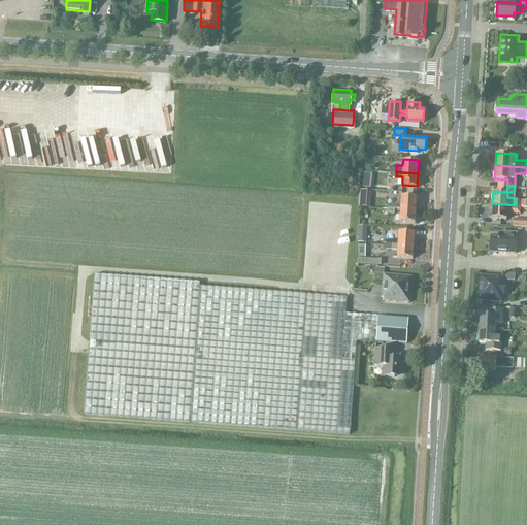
[(359,188),(358,204),(367,205),(369,189),(359,188)]
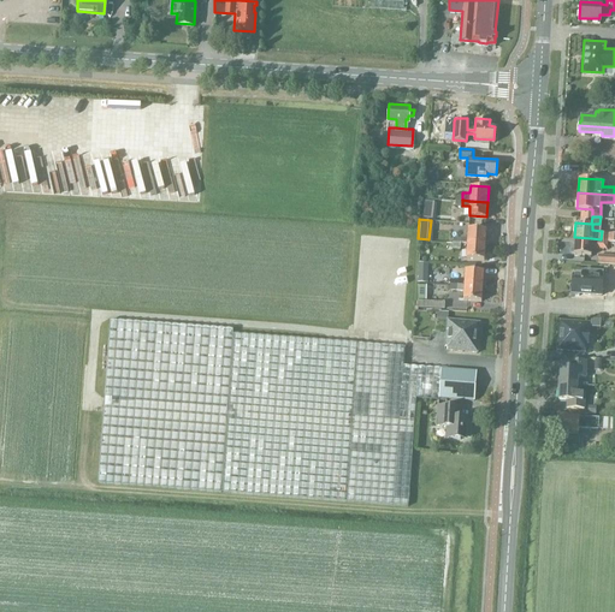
[(460,241),(460,242),(467,242),(484,243),(485,229),(468,227),(467,236),(460,236),(460,241)]
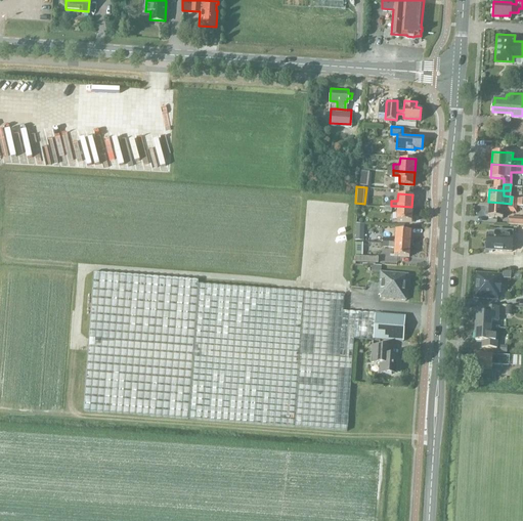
[(511,204),(517,204),(517,205),(522,205),(522,197),(512,197),(511,204)]
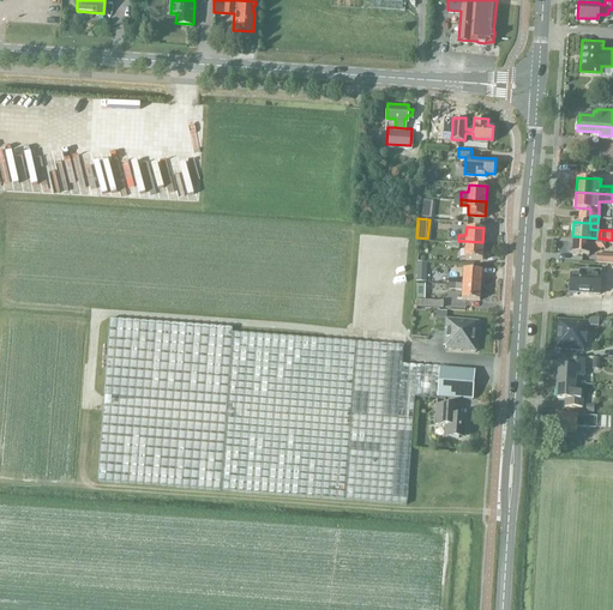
[(589,237),(572,236),(572,243),(570,243),(569,245),(569,249),(570,251),(572,251),(571,252),(588,253),(589,246),(604,247),(605,247),(606,240),(606,239),(599,239),(589,237)]
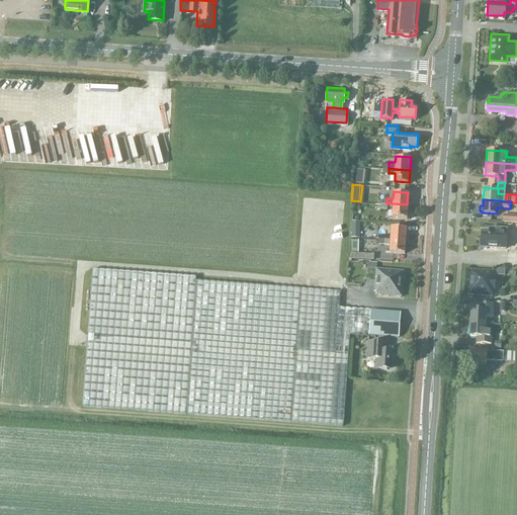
[(407,204),(393,203),(392,216),(407,217),(407,204)]
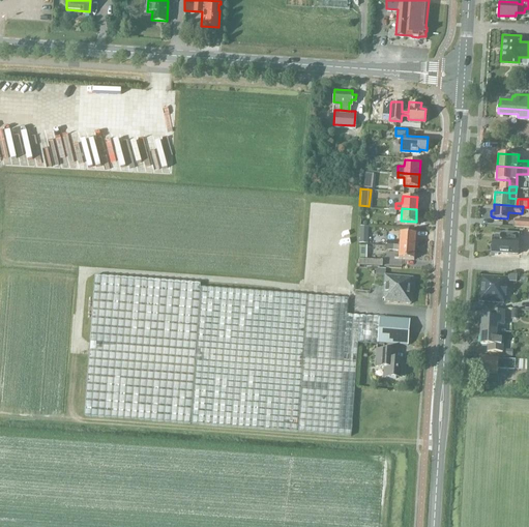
[(517,252),(518,231),(501,230),(501,235),(492,235),(492,243),(489,243),(490,254),(497,253),(497,251),(517,252)]
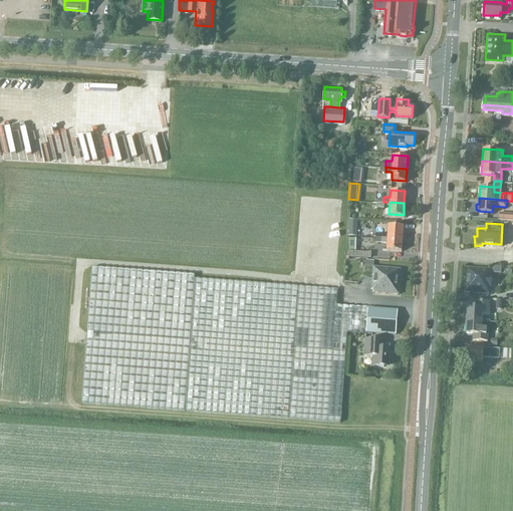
[(389,224),(388,237),(402,238),(403,225),(389,224)]
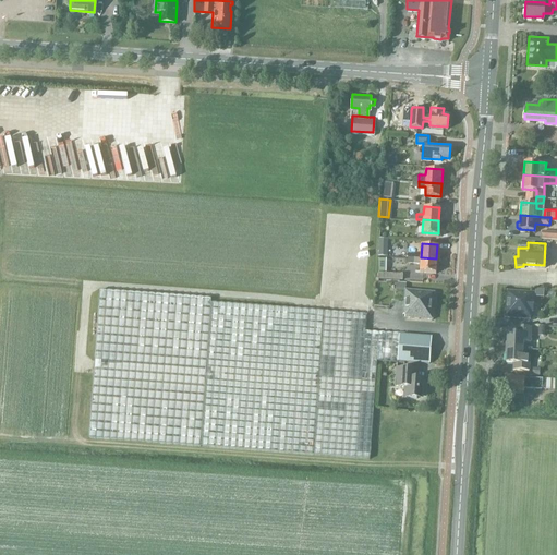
[(414,257),(413,262),(421,262),(420,270),(435,272),(436,258),(421,257),(414,256),(414,257)]
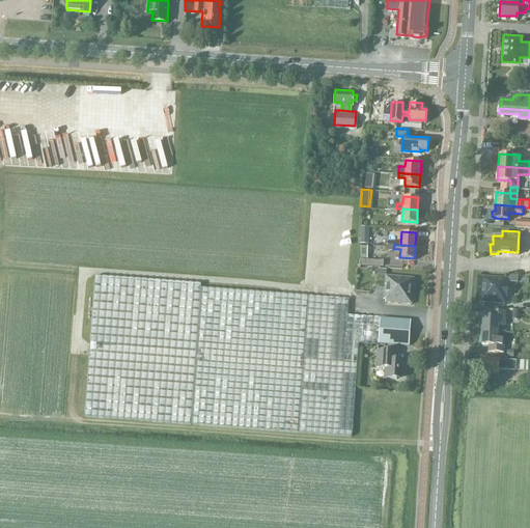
[(385,301),(412,302),(413,276),(385,274),(384,292),(386,292),(385,301)]
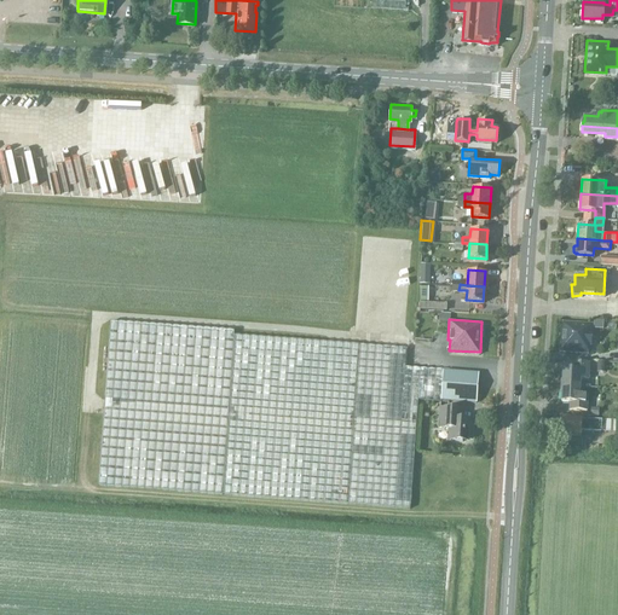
[(478,371),(443,369),(404,366),(405,346),(234,334),(234,329),(110,320),(97,483),(331,502),(410,508),(419,399),(442,400),(442,398),(477,401),(477,394),(478,371)]
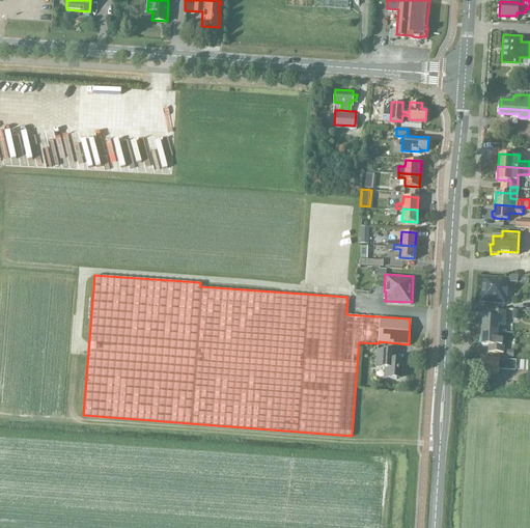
[(481,275),(480,299),(504,301),(504,294),(506,294),(507,277),(481,275)]
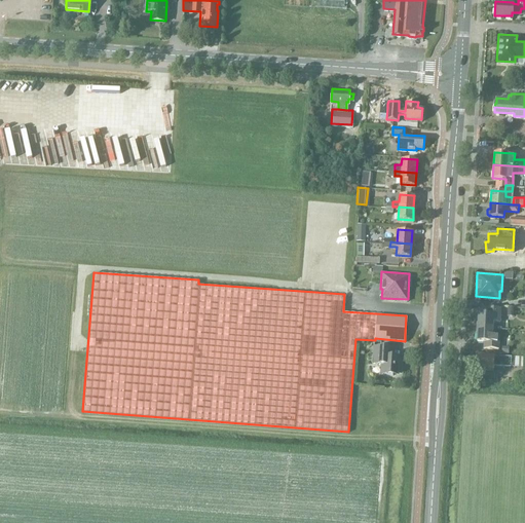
[(478,312),(477,326),(492,327),(493,320),(499,320),(500,307),(485,306),(485,312),(478,312)]
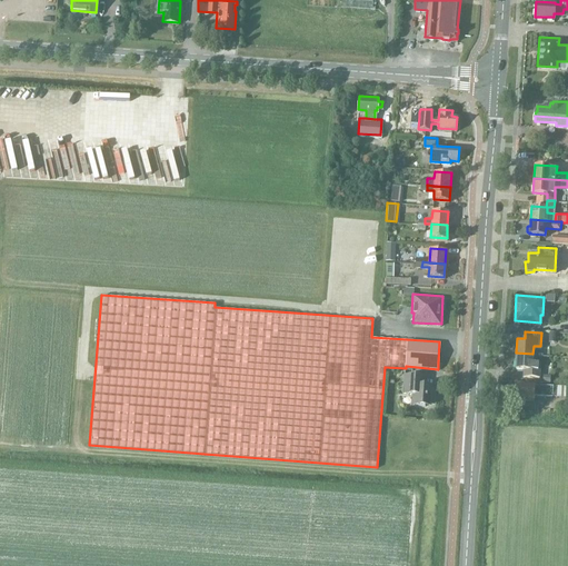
[(532,354),(516,353),(516,368),(522,368),(522,369),(522,375),(539,376),(539,361),(532,360),(532,354)]
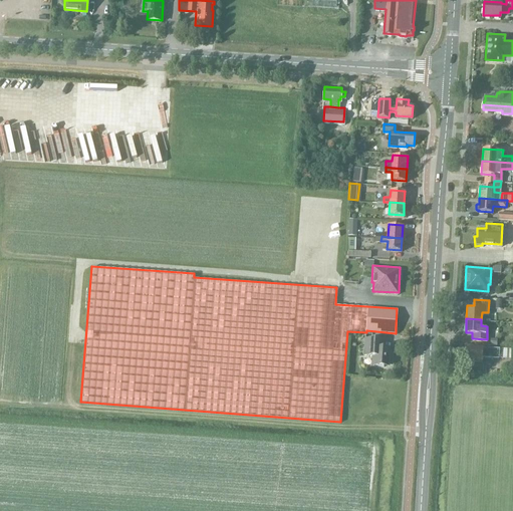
[(390,352),(390,347),(378,347),(378,339),(364,338),(364,346),(366,346),(366,354),(371,355),(371,364),(383,364),(383,363),(388,363),(388,361),(391,361),(392,352),(390,352)]
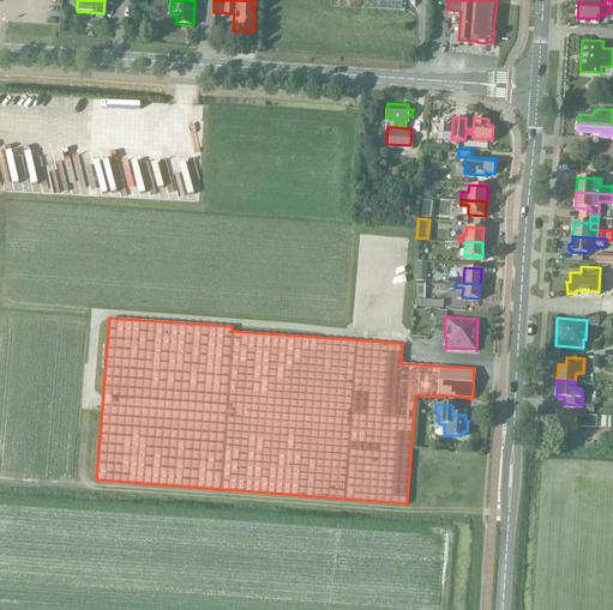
[(595,426),(595,415),(577,414),(577,412),(556,411),(554,429),(576,429),(576,424),(595,426)]
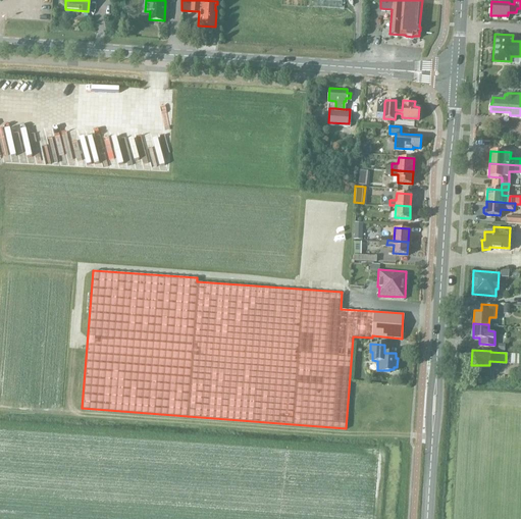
[(506,353),(506,362),(513,362),(517,362),(518,352),(513,352),(506,351),(506,353)]
